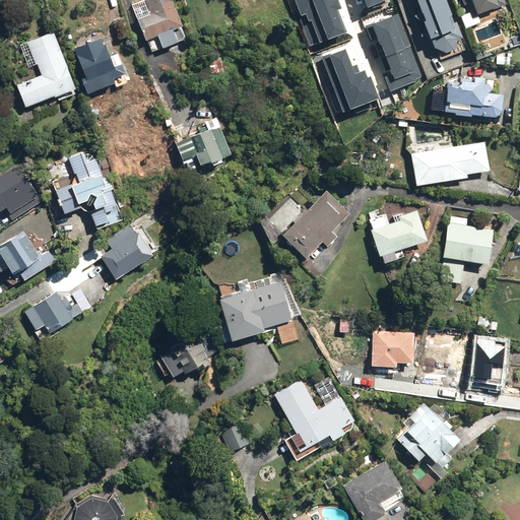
[(169,3),(167,0),(153,0),(133,7),(137,18),(135,18),(142,43),(147,41),(150,52),(185,41),(173,2),(169,3)]
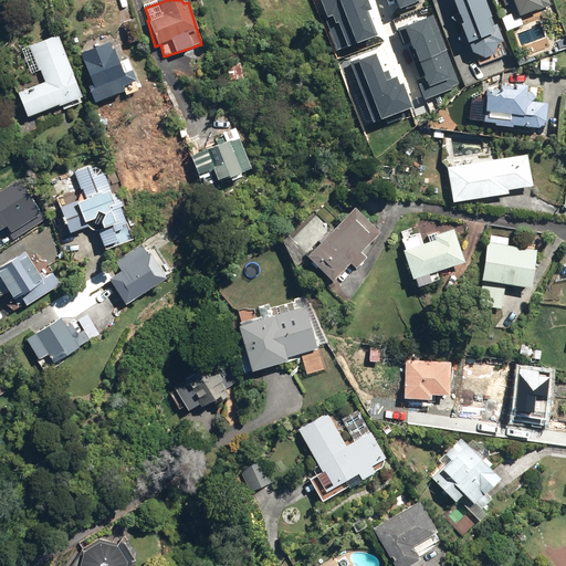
[(266,0),(271,10),(299,0),(266,0)]
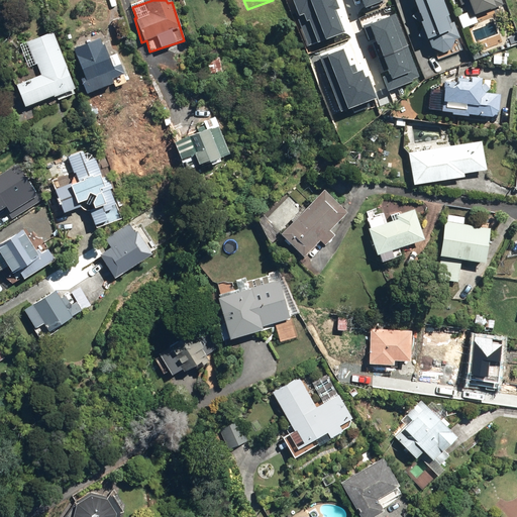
[(451,26),(443,21),(435,0),(410,0),(419,23),(416,24),(422,41),(423,41),(424,44),(426,46),(428,48),(430,50),(433,52),(436,53),(439,53),(441,53),(444,52),(447,50),(449,48),(451,46),(453,44),(454,41),(454,40),(458,39),(453,25),(451,26)]
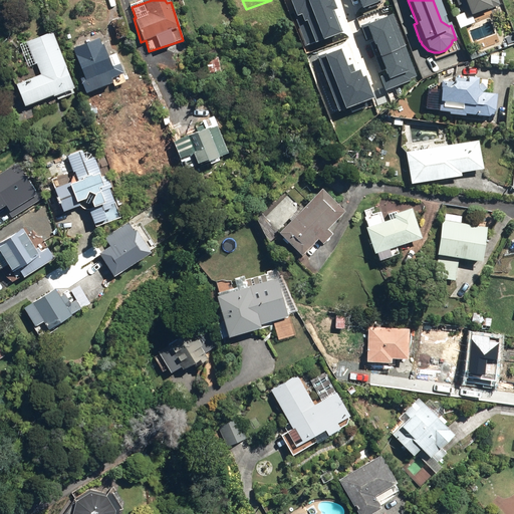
[(460,0),(462,0),(468,16),(498,6),(495,0),(460,0)]
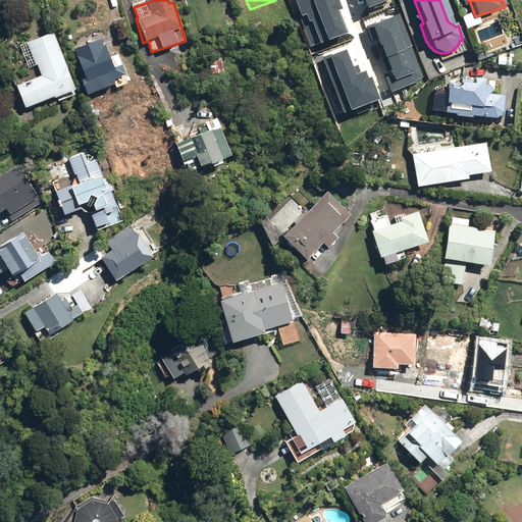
[(418,81),(393,16),(368,25),(388,76),(380,80),(385,93),(418,81)]
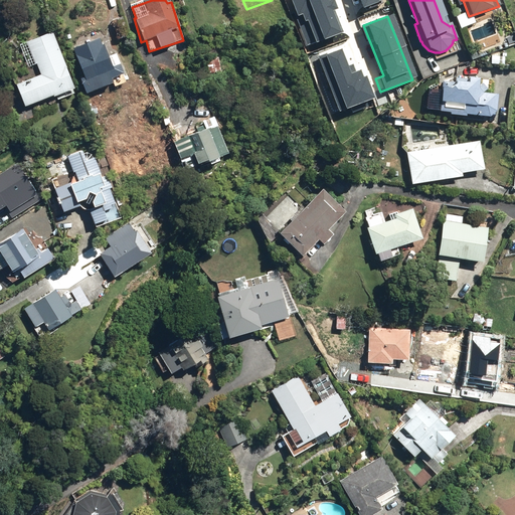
[(46,36),(46,34),(18,44),(27,68),(34,65),(39,77),(14,87),(22,108),(54,97),(56,101),(74,94),(52,34),(46,36)]
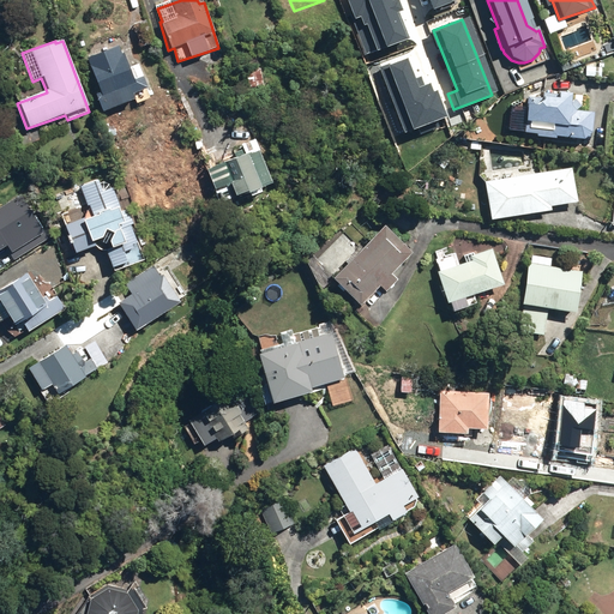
[(118,47),(85,59),(98,94),(94,95),(100,113),(132,101),(130,95),(148,89),(138,64),(134,66),(131,56),(128,58),(127,52),(120,54),(118,47)]
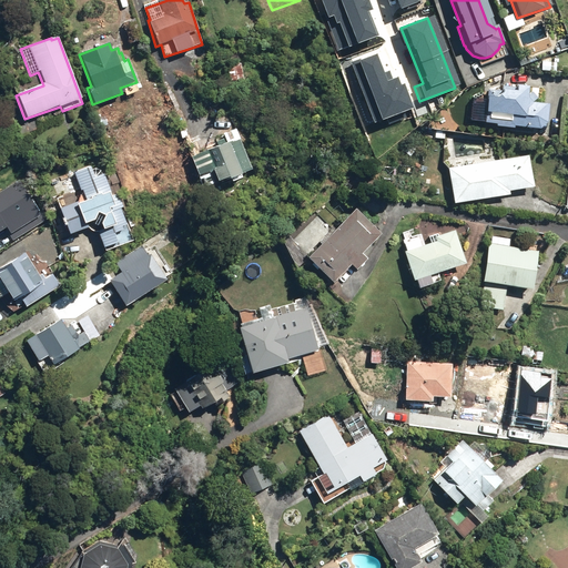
[(554,62),(540,61),(540,72),(555,73),(556,62),(558,62),(558,59),(554,58),(554,62)]
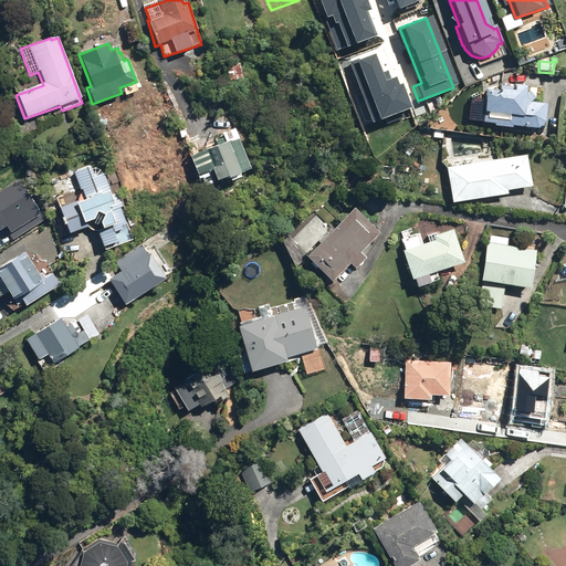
[(228,63),(227,81),(244,81),(245,63),(228,63)]
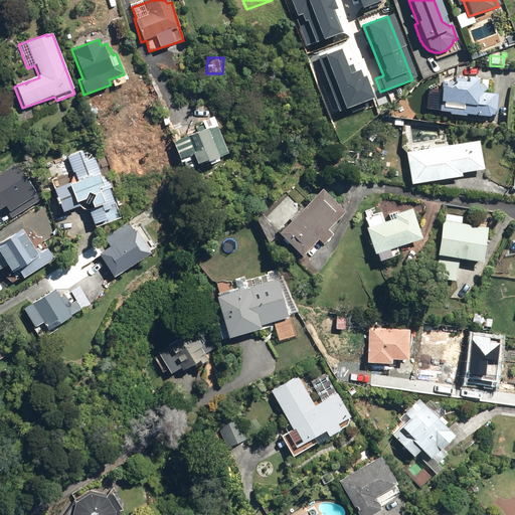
[(490,77),(477,77),(455,76),(455,81),(440,81),(439,94),(426,94),(425,110),(448,113),(464,116),(488,118),(495,111),(495,103),(498,103),(498,95),(490,95),(490,77)]
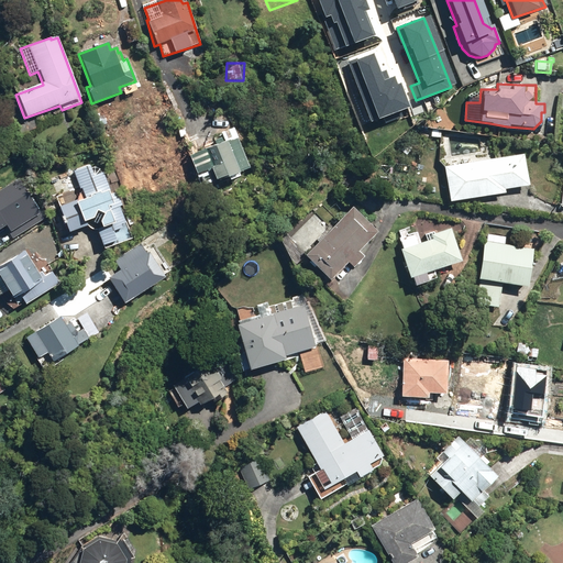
[(242,152),(234,135),(223,141),(221,138),(213,141),(216,145),(211,146),(205,150),(192,155),(198,167),(192,169),(195,176),(205,172),(207,178),(210,177),(212,181),(223,177),(224,179),(246,169),(239,153),(242,152)]
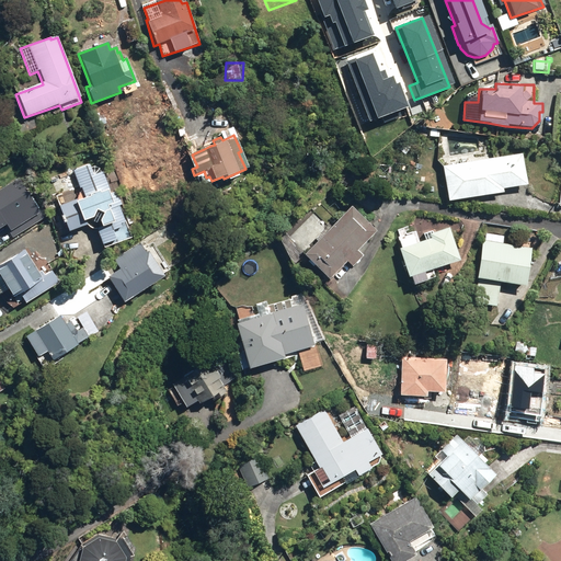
[(448,146),(438,147),(446,202),(501,194),(501,190),(524,186),(519,153),(488,158),(487,153),(480,155),(480,151),(449,156),(448,146)]
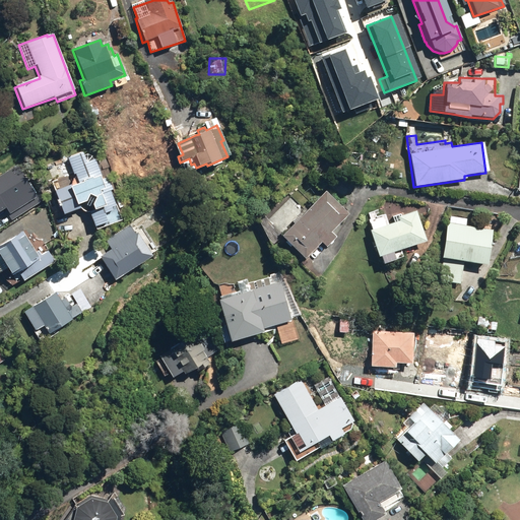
[(93,228),(105,222),(107,225),(119,220),(114,208),(116,207),(104,179),(102,180),(93,159),(86,163),(82,152),(67,158),(76,183),(54,192),(56,197),(49,200),(55,215),(60,213),(61,215),(84,205),(93,228)]
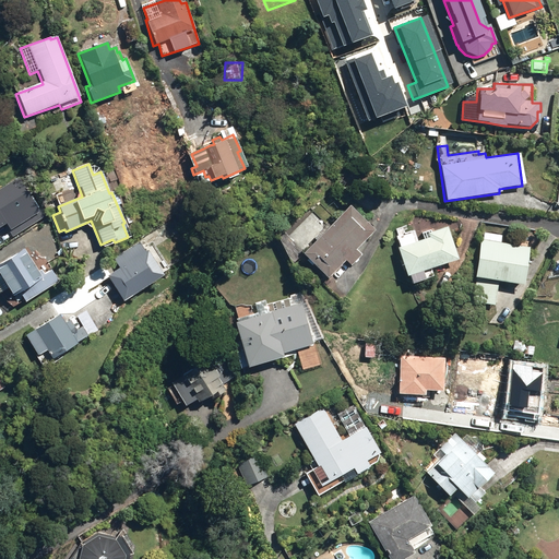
[(372,230),(348,206),(299,253),(324,280),(344,261),(348,266),(359,256),(354,249),(372,230)]
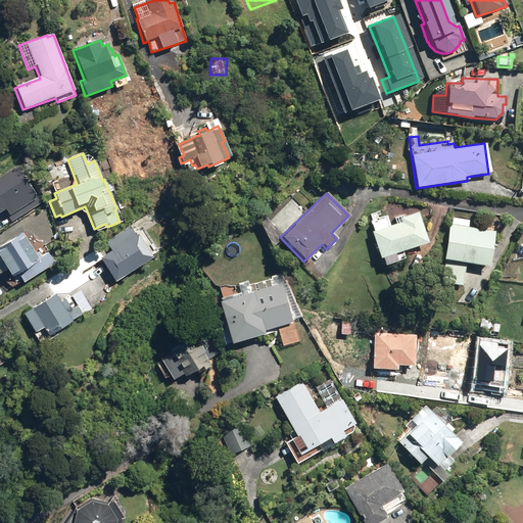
[(426,245),(417,212),(393,219),(395,224),(390,226),(387,215),(371,220),(374,232),(371,233),(378,260),(382,259),(384,266),(395,263),(393,254),(426,245)]
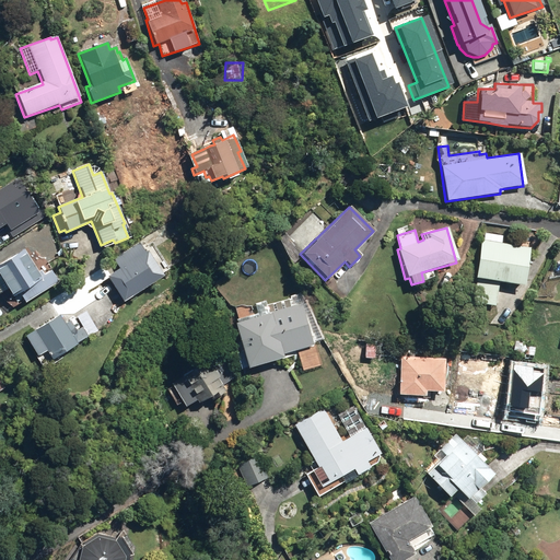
[(483,233),(476,278),(522,286),(529,241),(483,233)]
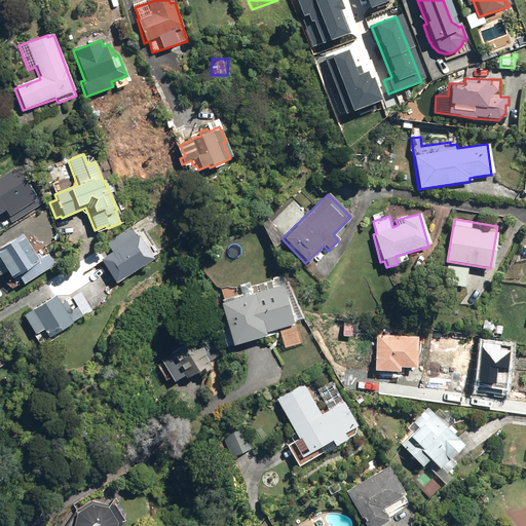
[(135,235),(134,232),(133,230),(119,237),(110,243),(114,250),(99,259),(115,285),(151,259),(144,248),(149,246),(146,240),(149,238),(144,230),(135,235)]
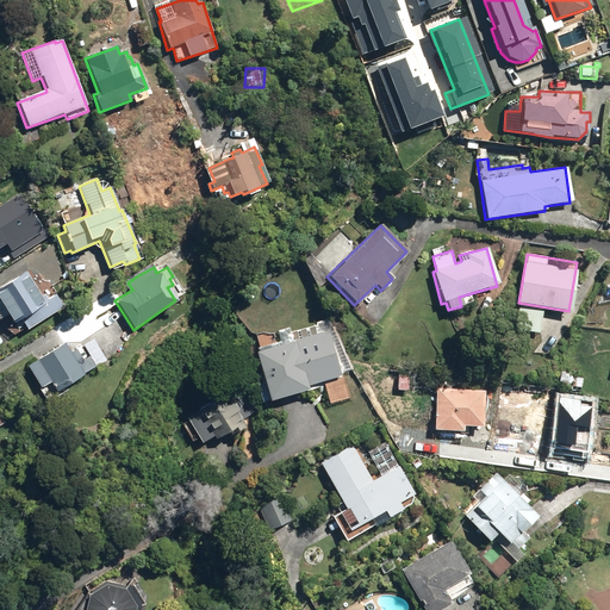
[(41,298),(25,272),(0,286),(0,305),(1,305),(4,309),(1,310),(11,325),(25,317),(31,327),(62,307),(55,296),(48,300),(44,296),(41,298)]
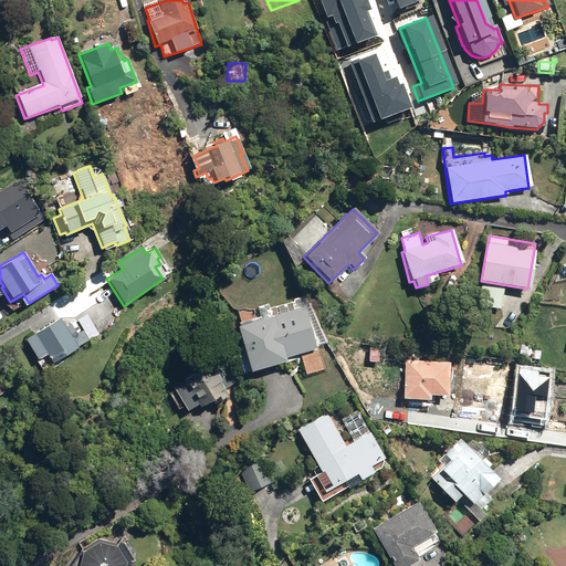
[(285,358),(327,346),(317,310),(304,314),(300,300),(268,308),(270,318),(240,326),(253,371),(286,362),(285,358)]
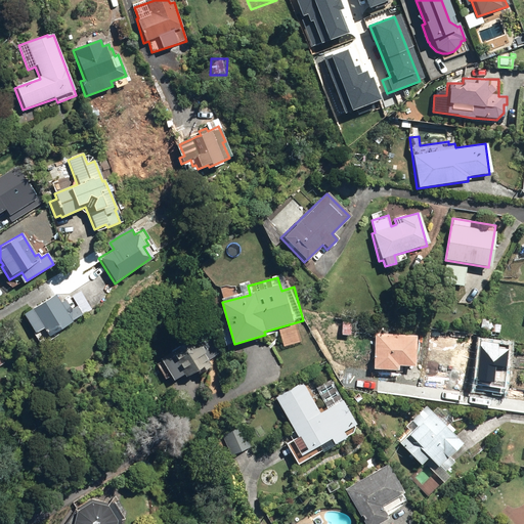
[(91,309),(79,292),(59,304),(54,295),(22,315),(34,335),(43,329),(48,337),(91,309)]
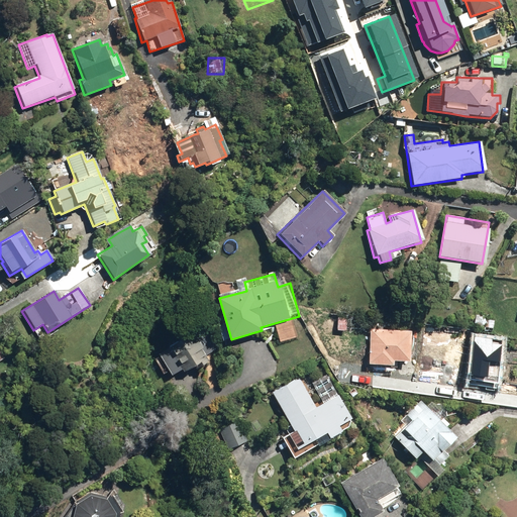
[(336,319),(327,318),(326,331),(335,332),(336,319)]
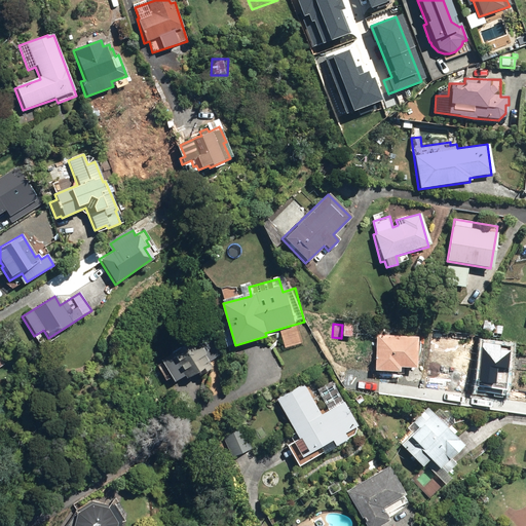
[(222,358),(201,331),(155,366),(176,393),(222,358)]
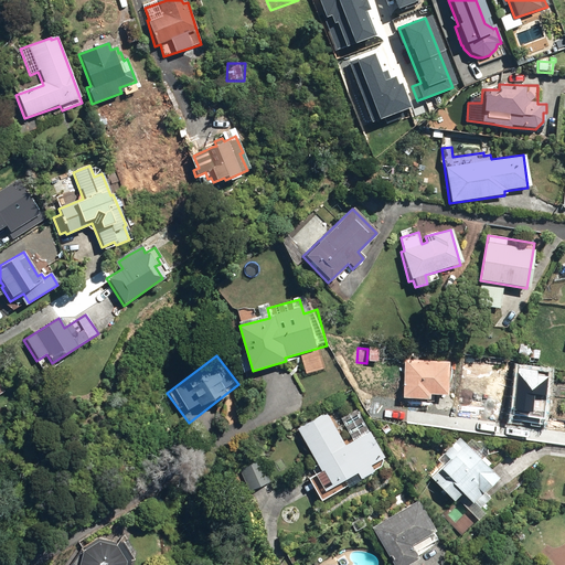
[(319,358),(301,363),(305,375),(323,369),(319,358)]
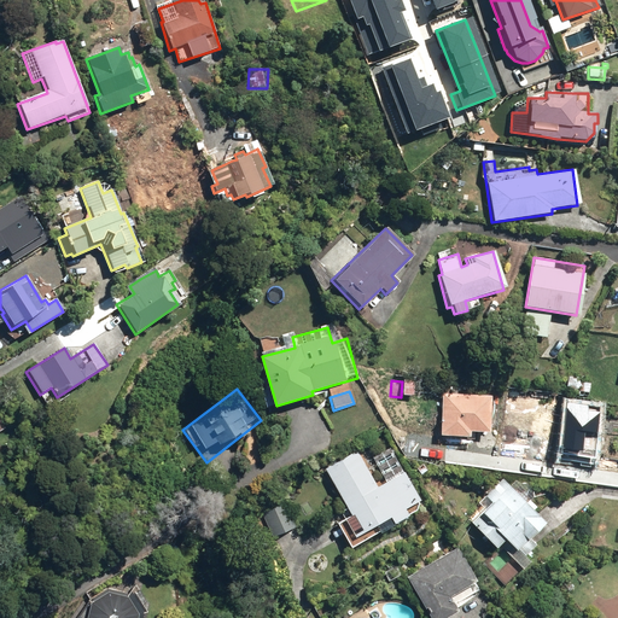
[(437,438),(467,439),(467,432),(488,433),(490,397),(439,394),(437,438)]
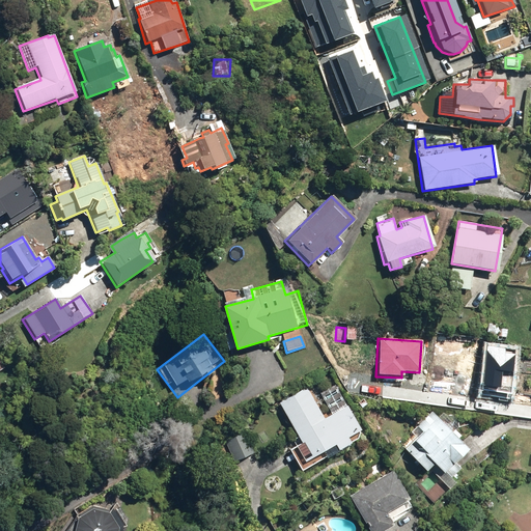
[(323,419),(306,388),(278,402),(297,436),(290,439),(295,445),(288,448),(300,470),(360,438),(343,408),(323,419)]
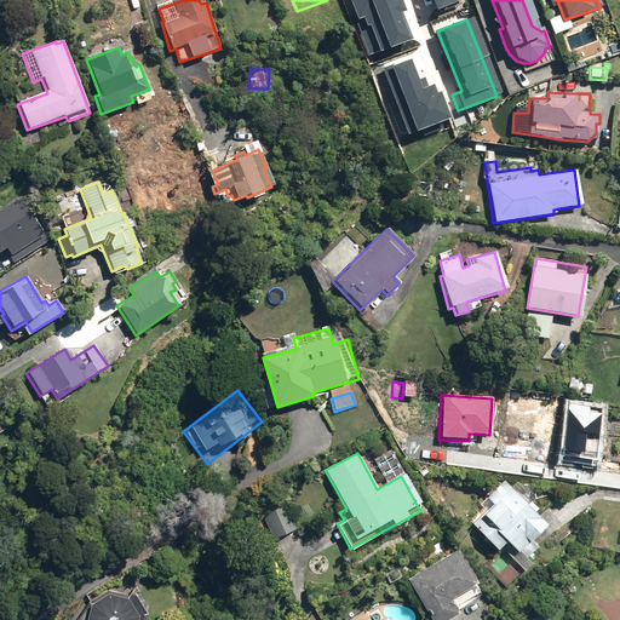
[(526,505),(504,481),(487,497),(493,504),(471,523),(495,550),(500,545),(523,570),(532,563),(526,557),(538,547),(530,539),(545,526),(530,511),(534,507),(529,501),(526,505)]
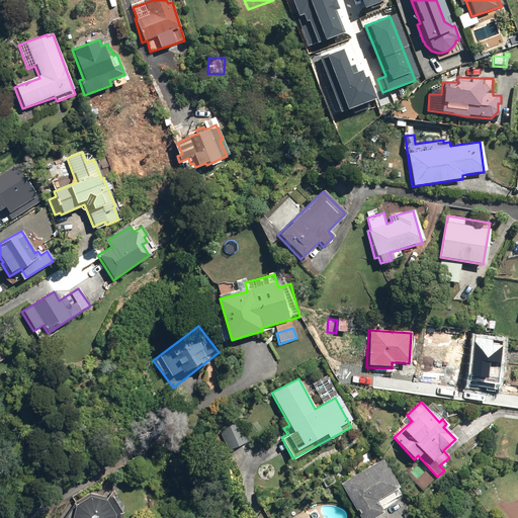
[(245,442),(234,423),(218,433),(229,452),(245,442)]
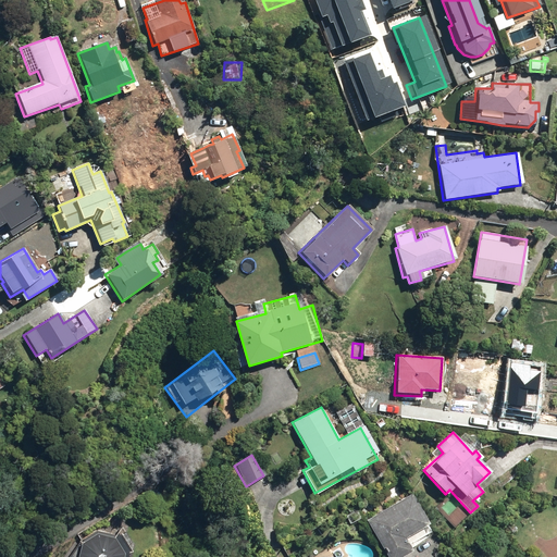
[(426,522),(410,494),(364,520),(384,556),(395,556),(409,549),(408,547),(424,539),(422,535),(429,532),(424,524),(426,522)]
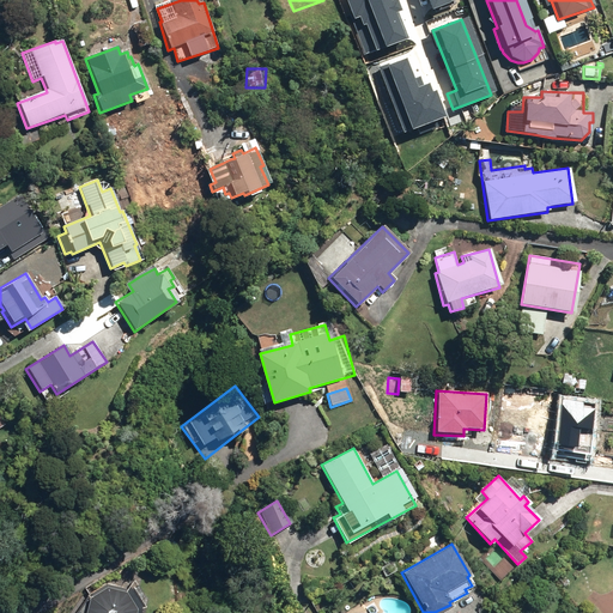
[(132,583),(123,593),(121,592),(120,590),(117,589),(115,589),(113,589),(110,588),(108,588),(107,588),(104,589),(103,589),(101,590),(98,592),(96,592),(95,594),(92,595),(91,596),(90,598),(89,600),(87,602),(86,604),(85,606),(85,608),(84,611),(84,612),(83,612),(141,612),(144,607),(132,583)]
